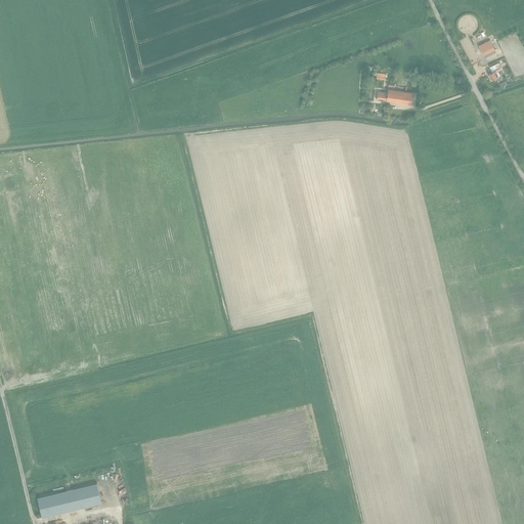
[(489,40),(478,45),(484,56),(495,51),(489,40)]
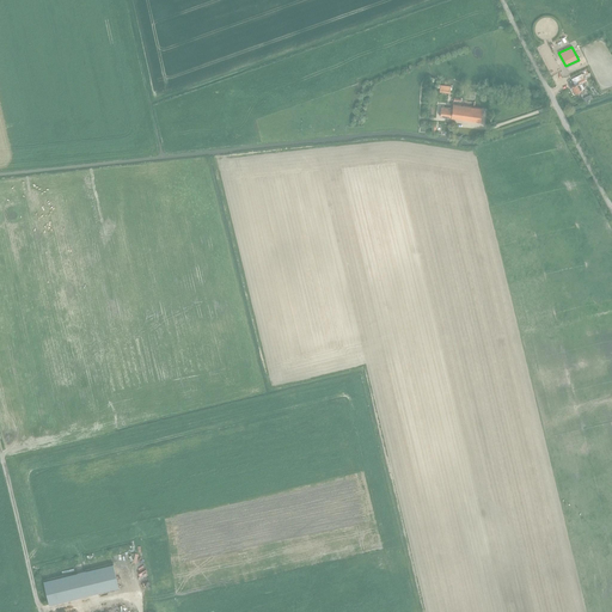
[(585,81),(586,80),(582,74),(573,79),(575,85),(570,87),(574,95),(582,90),(580,85),(585,83),(585,81)]
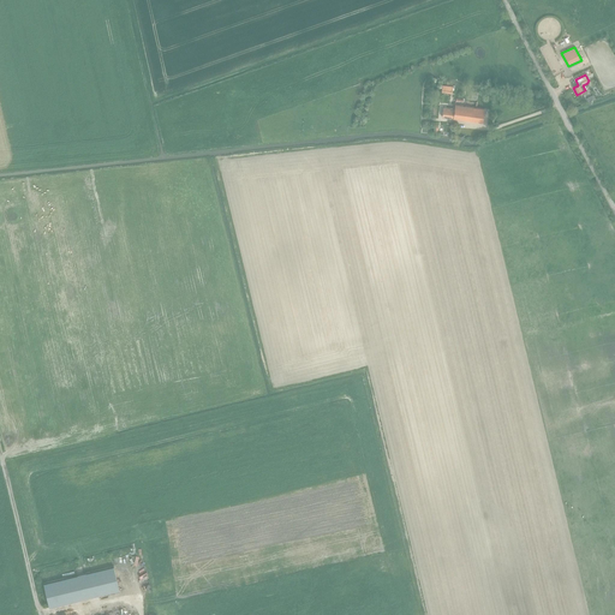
[(441,117),(464,120),(466,106),(454,105),(454,109),(443,107),(441,117)]
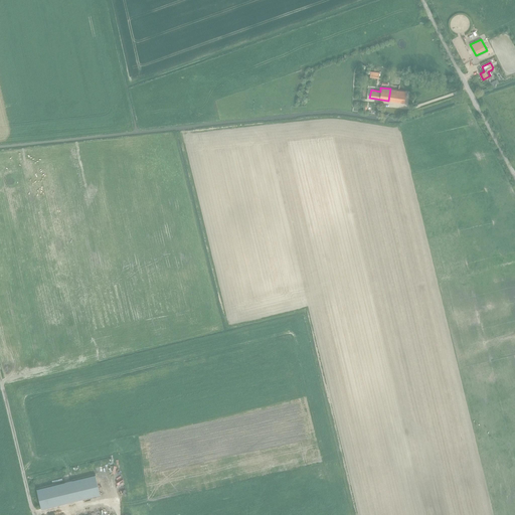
[(405,91),(390,89),(388,101),(403,103),(405,91)]
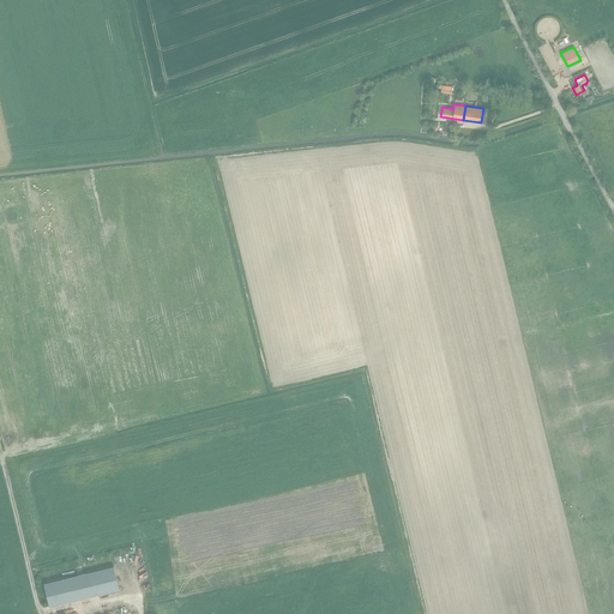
[(114,566),(43,583),(49,606),(119,589),(114,566)]
